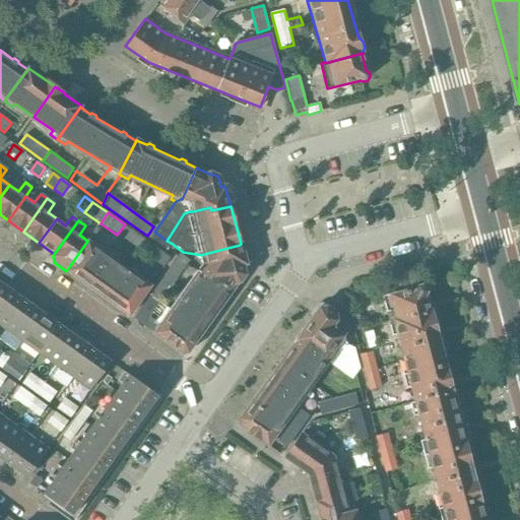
[(130,230),(123,239),(142,253),(148,244),(130,230)]
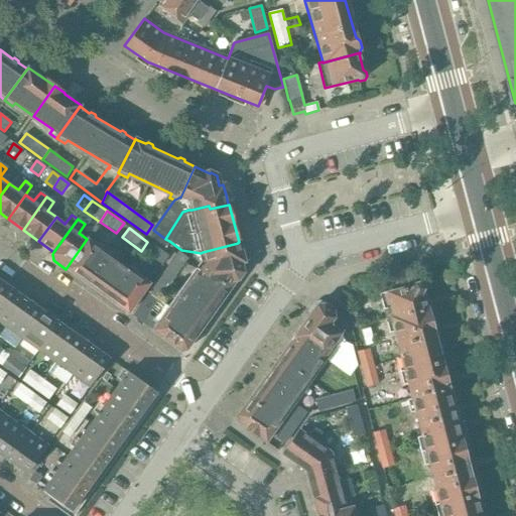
[(164,247),(169,241),(165,239),(153,230),(149,236),(164,247)]
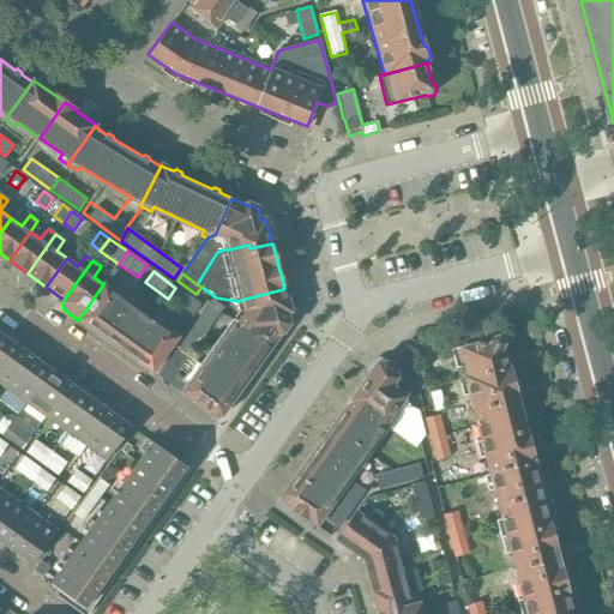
[(78,320),(103,338),(128,302),(103,284),(78,320)]
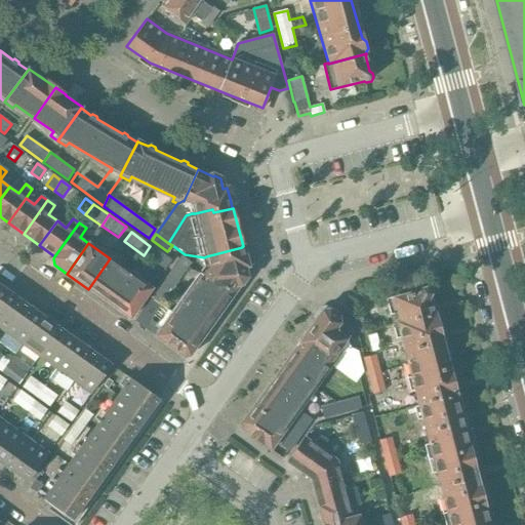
[(164,271),(171,261),(150,246),(144,255),(164,271)]
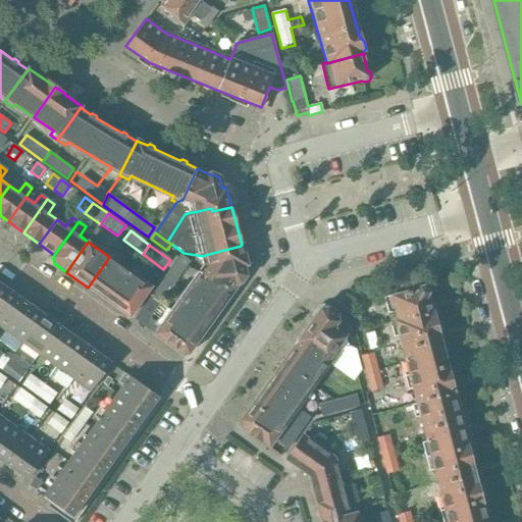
[(233,293),(245,276),(243,265),(247,264),(241,246),(205,255),(207,266),(201,274),(215,284),(217,281),(233,293)]
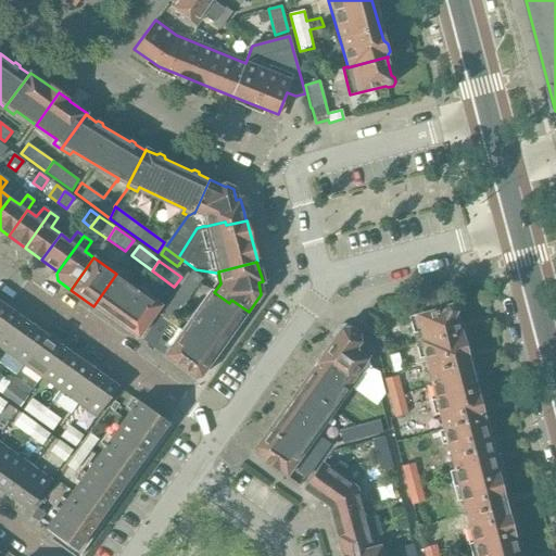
[(205,280),(194,273),(178,295),(189,303),(205,280)]
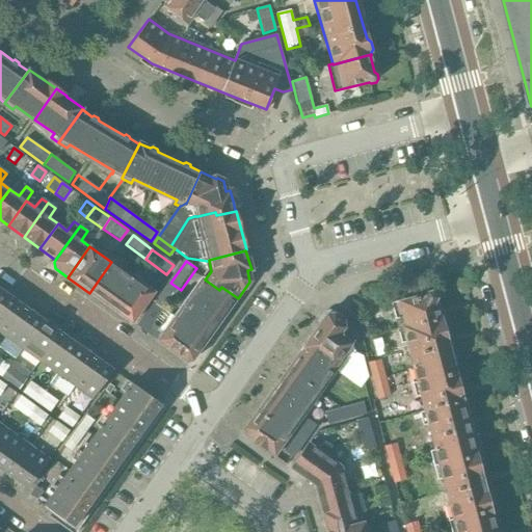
[(89,293),(110,308),(132,277),(111,262),(89,293)]
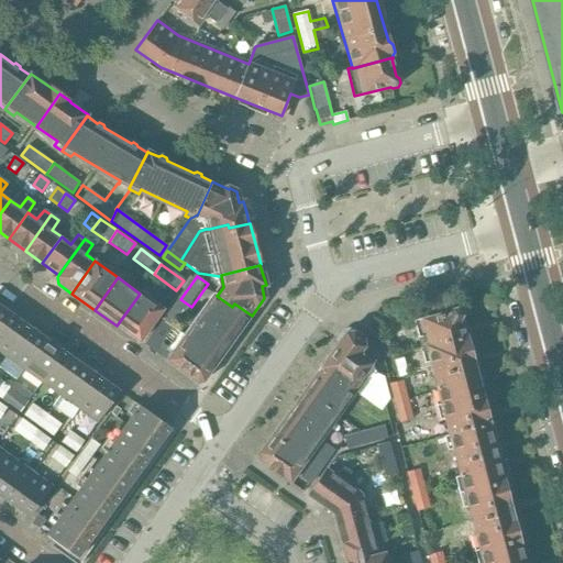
[(117,326),(140,342),(162,309),(140,294),(117,326)]
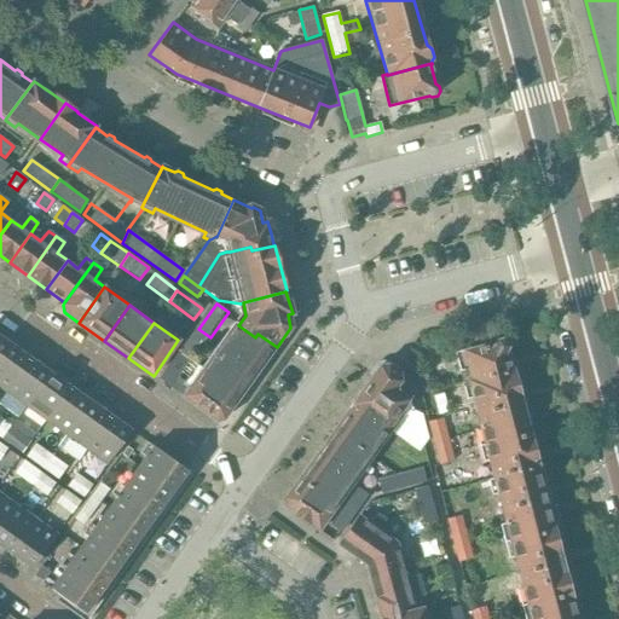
[(258,374),(277,347),(258,334),(255,337),(238,325),(223,348),(258,374)]
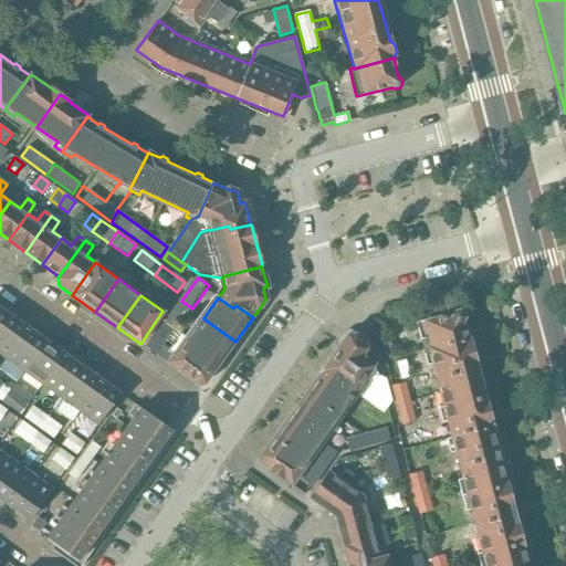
[(192,308),(181,301),(166,323),(177,331),(192,308)]
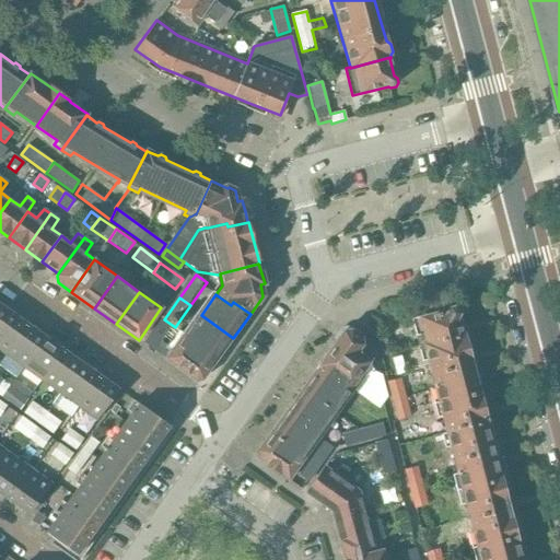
[(410,319),(418,347),(422,346),(422,345),(463,334),(462,334),(457,316),(459,314),(457,310),(453,306),(447,307),(446,310),(410,319)]
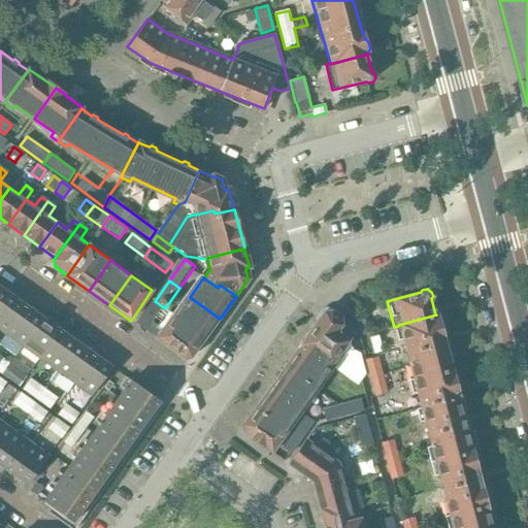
[(0,303),(0,331),(4,334),(25,305),(8,293),(0,303)]
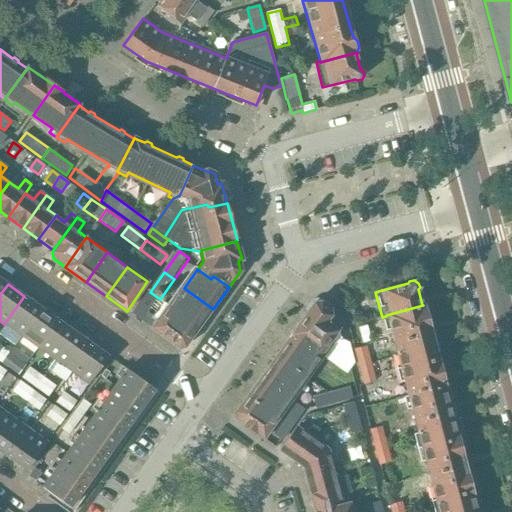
[(197,331),(213,309),(184,288),(170,307),(184,316),(182,320),(197,331)]
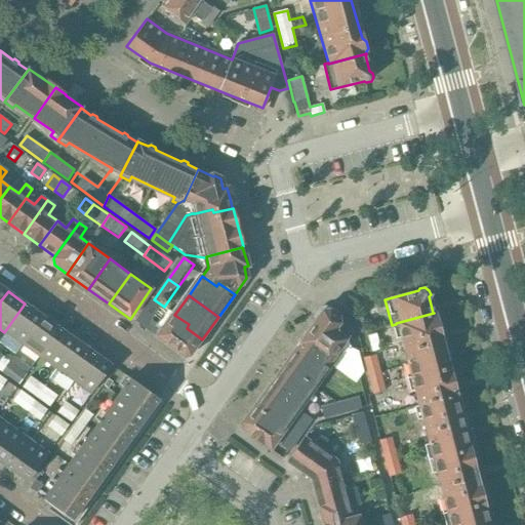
[(202,339),(187,328),(189,324),(174,315),(163,308),(164,307),(154,299),(153,300),(136,324),(154,336),(184,357),(189,356),(202,339)]
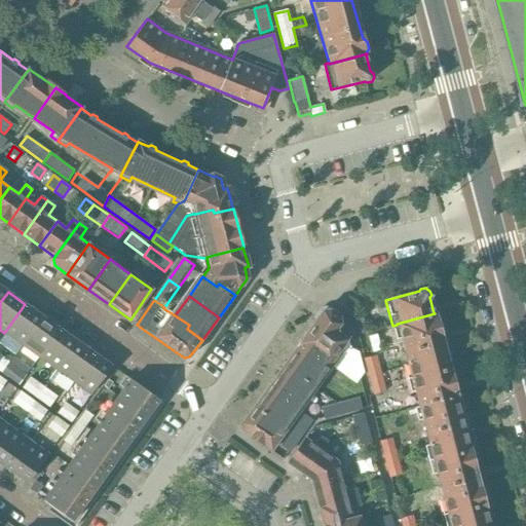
[(4,333),(22,345),(42,316),(25,304),(4,333)]
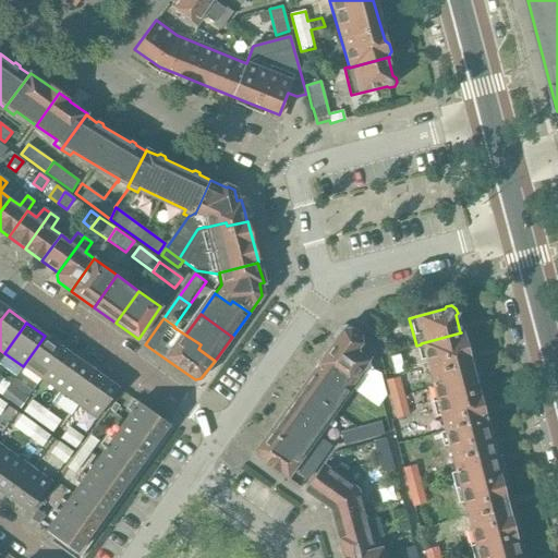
[(360,343),(359,337),(349,329),(342,330),(318,364),(349,386),(350,385),(353,389),(377,407),(386,396),(379,374),(373,371),(368,360),(367,361),(354,351),(360,343)]
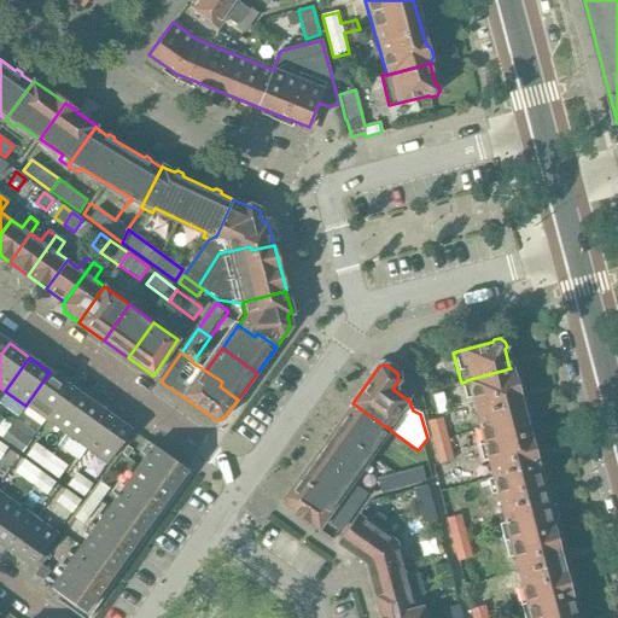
[(466,382),(491,476),(536,464),(532,450),(535,447),(532,436),(529,433),(517,386),(518,383),(516,372),(512,371),(511,368),(466,380),(466,382)]
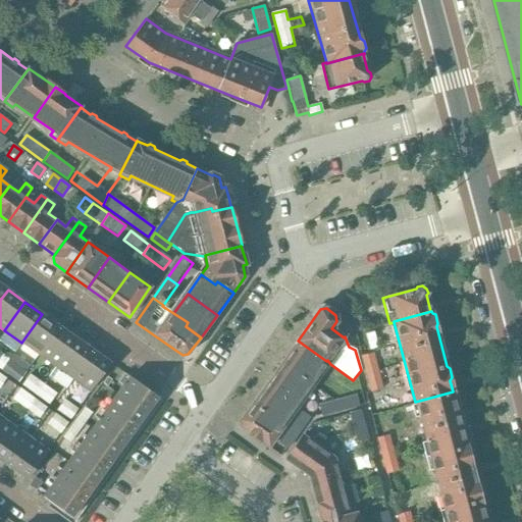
[(21,343),(38,355),(59,326),(42,314),(21,343)]
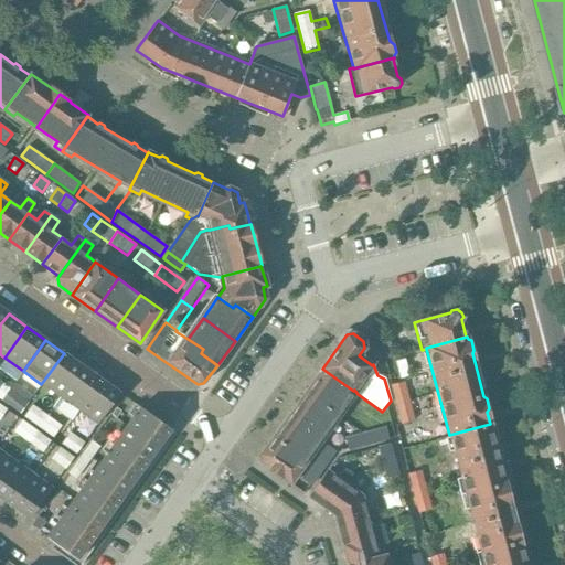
[(394,355),(390,340),(380,342),(383,358),(394,355)]
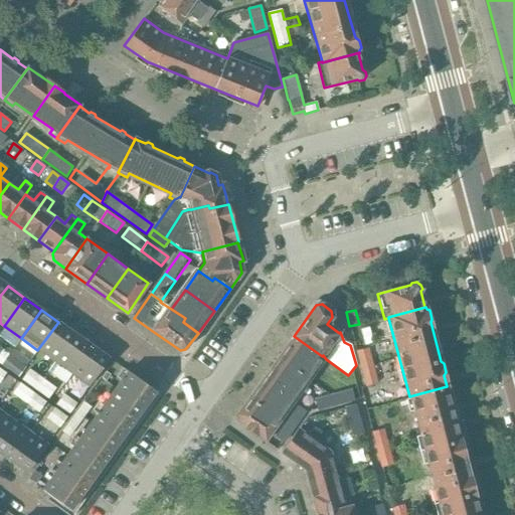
[(37,350),(54,362),(74,334),(58,322),(37,350)]
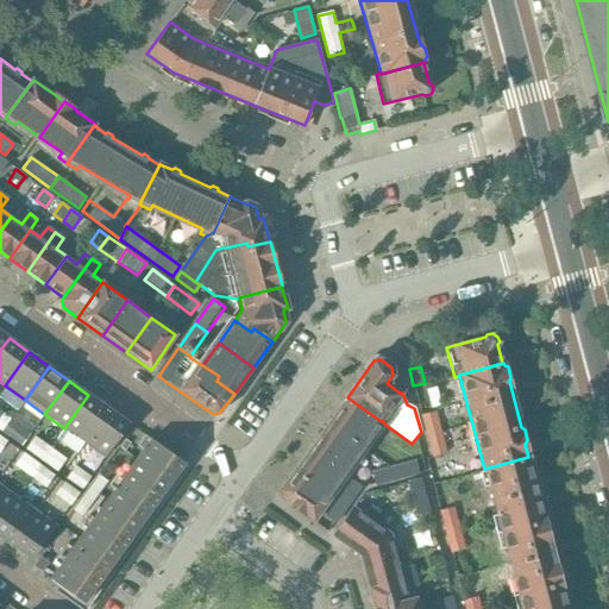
[(64,428),(83,443),(108,408),(88,395),(64,428)]
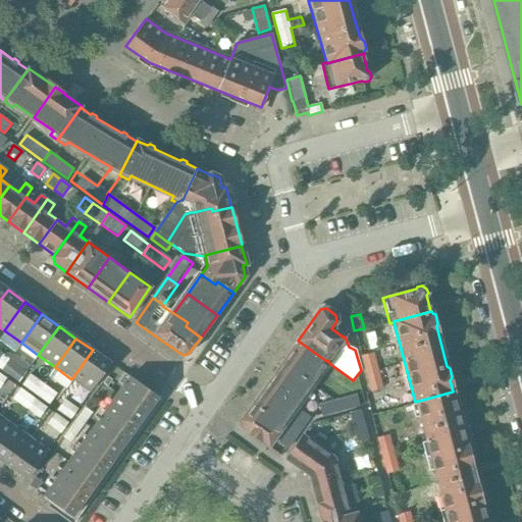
[(330,364),(326,361),(298,341),(283,360),(298,370),(296,373),(311,383),(321,369),(324,372),(330,364)]
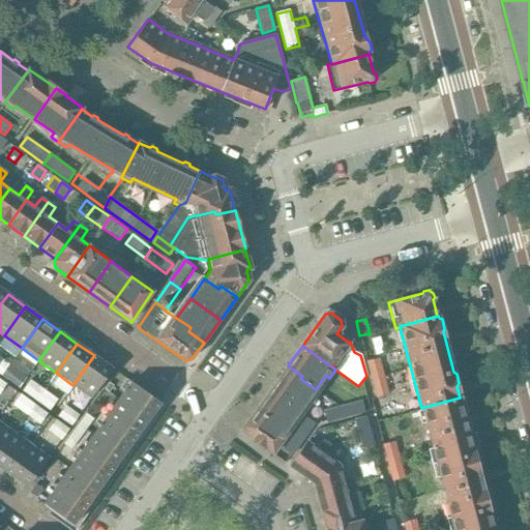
[(91,398),(112,369),(94,355),(72,385),(91,398)]
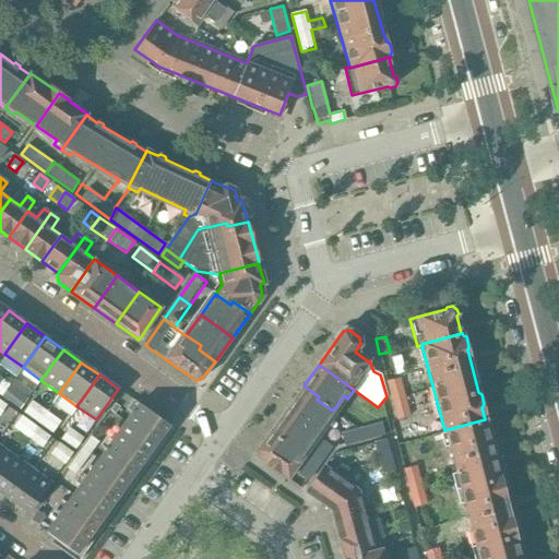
[(404,397),(400,378),(387,381),(391,401),(404,397)]
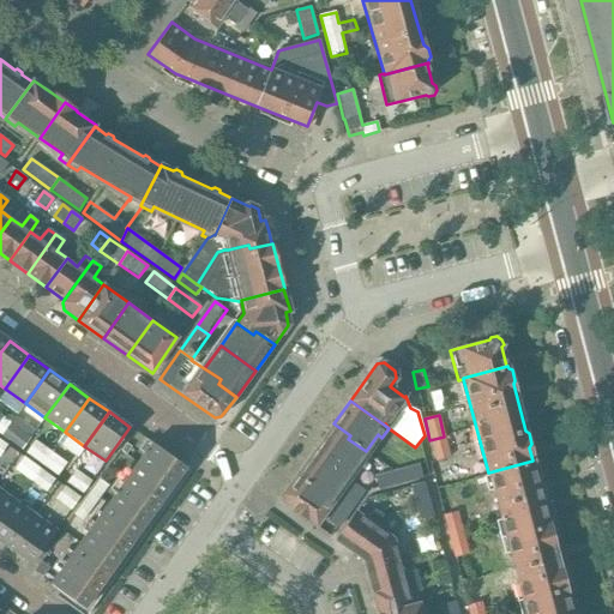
[(0,420),(0,434),(1,435),(11,422),(2,416),(0,420)]
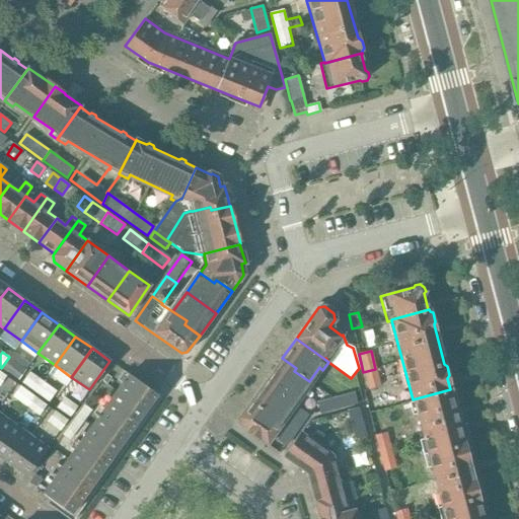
[(17,380),(26,368),(16,361),(16,362),(9,357),(1,368),(17,380)]
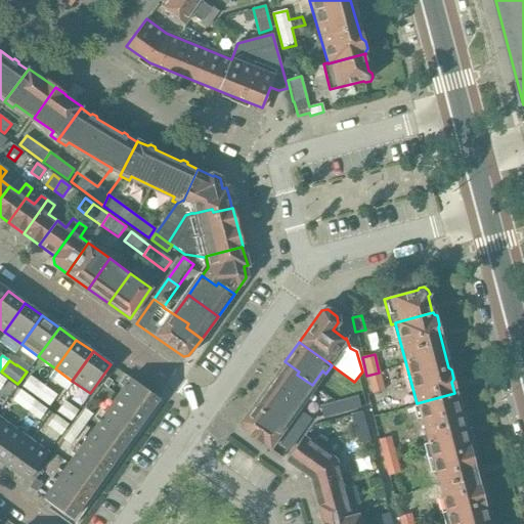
[(298,404),(312,385),(297,375),(299,372),(285,361),(269,384),(298,404)]
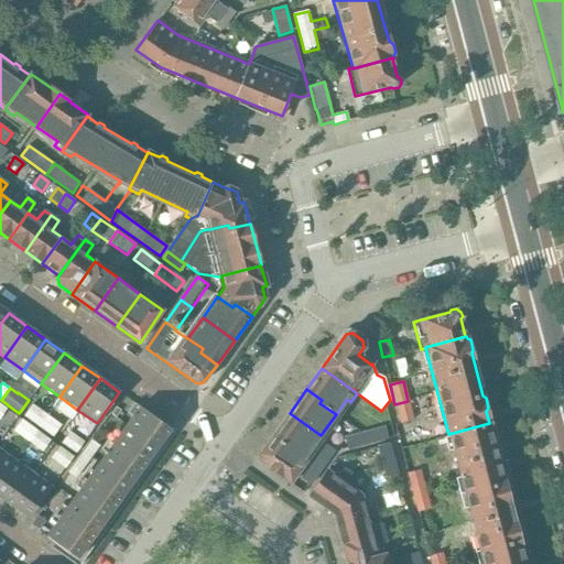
[(29,400),(19,413),(45,432),(53,421),(32,404),(33,403),(29,400)]
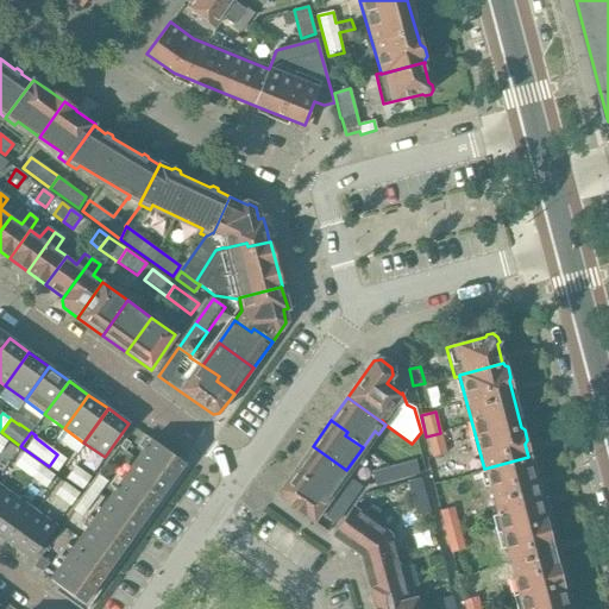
[(446,454),(440,433),(426,437),(432,458),(446,454)]
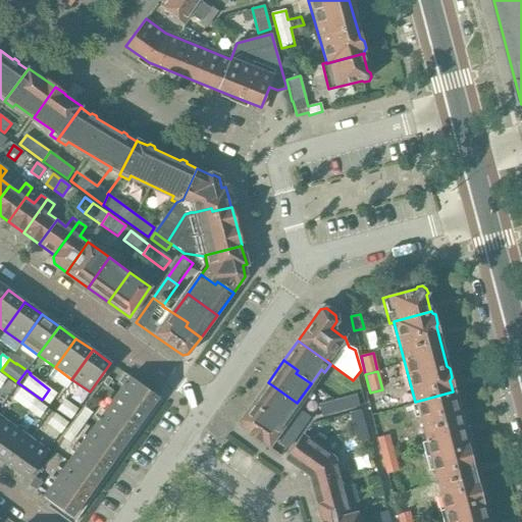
[(162,400),(128,376),(43,497),(51,503),(48,508),(68,521),(73,521),(127,448),(162,400)]
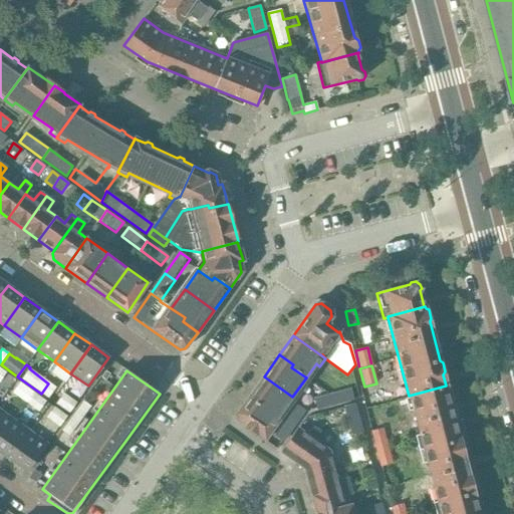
[(264,376),(248,399),(262,409),(264,406),(279,417),(292,397),(264,376)]
